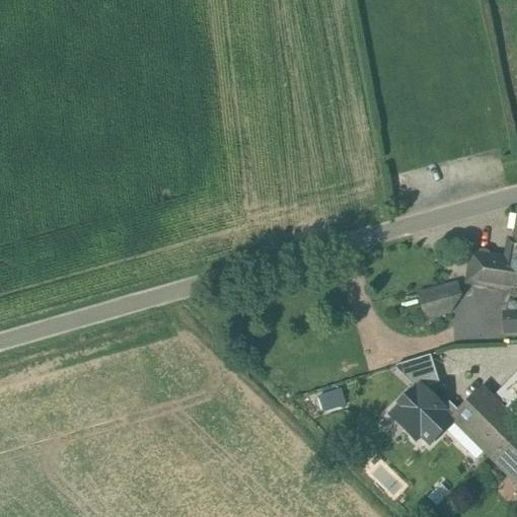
[(516,212),(516,213),(512,245),(506,245),(504,260),(516,261),(516,212)]
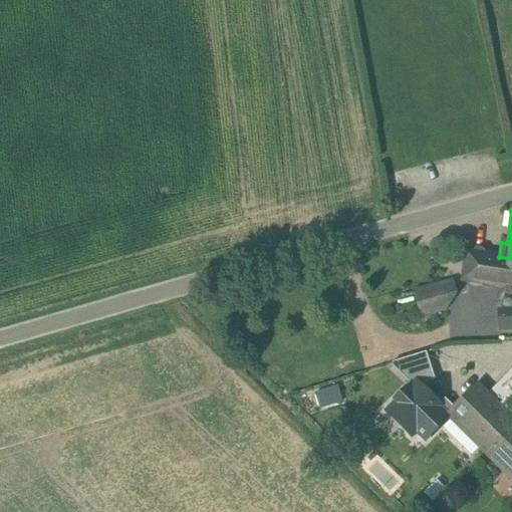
[(511,258),(499,257),(466,251),(462,277),(486,281),(488,285),(499,286),(502,283),(511,284),(511,258)]
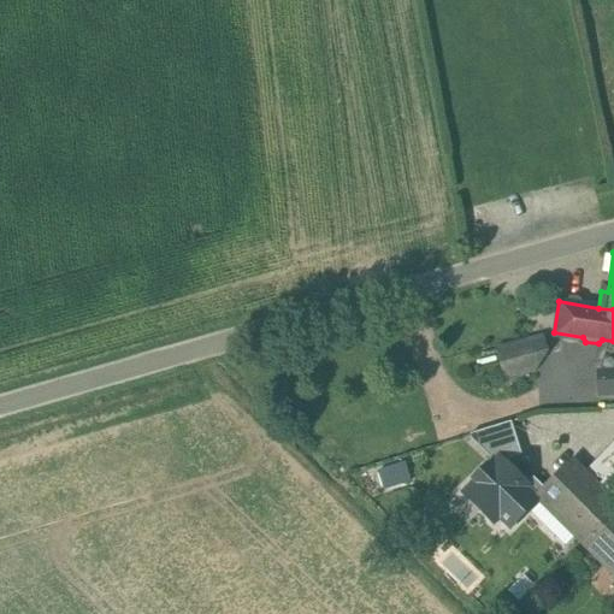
[(541,336),(495,348),(502,373),(532,366),(544,348),(541,336)]
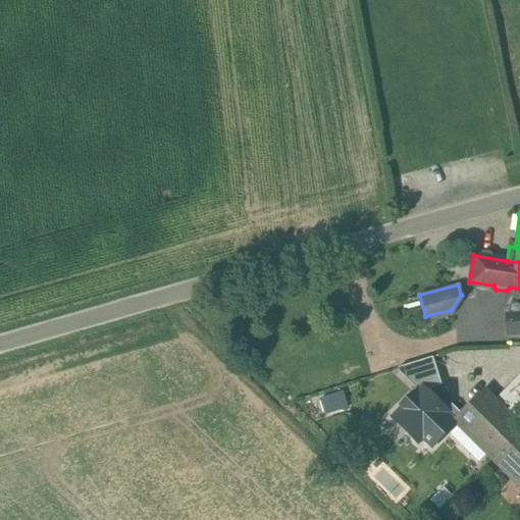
[(519,289),(510,288),(504,305),(519,304),(519,289)]
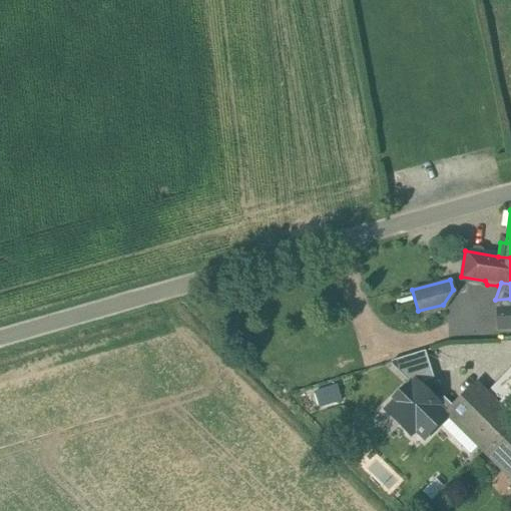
[(510,299),(495,300),(496,328),(510,327),(510,299)]
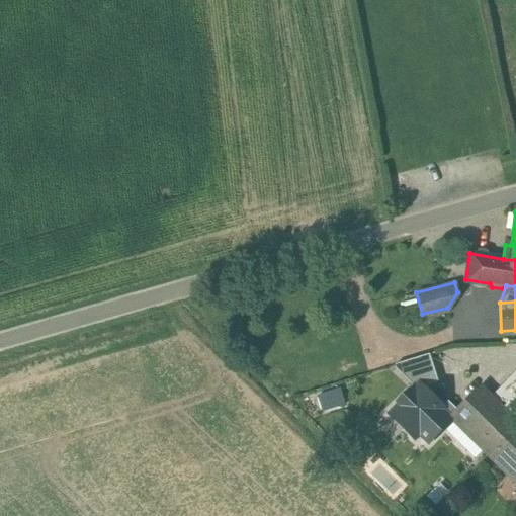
[(417,382),(423,389),(427,383),(436,380),(427,352),(393,363),(394,366),(414,387),(417,382)]
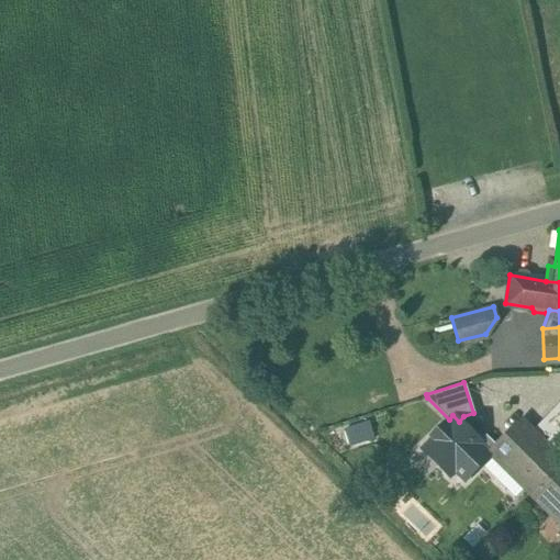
[(559,401),(532,432),(553,454),(555,454),(559,448),(559,401)]
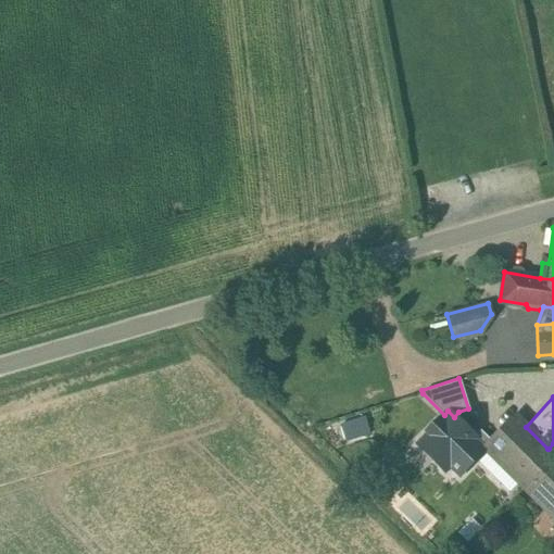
[(454,417),(448,411),(444,415),(439,419),(438,418),(425,431),(427,432),(416,443),(443,469),(448,464),(457,474),(483,448),(481,447),(489,439),(478,429),(473,435),(454,417)]
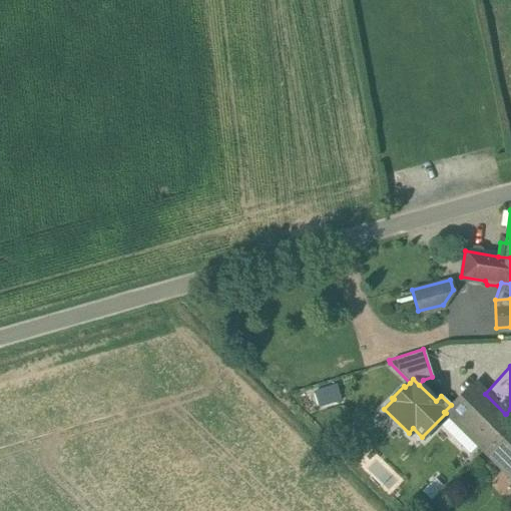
[(314,388),(319,405),(348,397),(342,380),(314,388)]
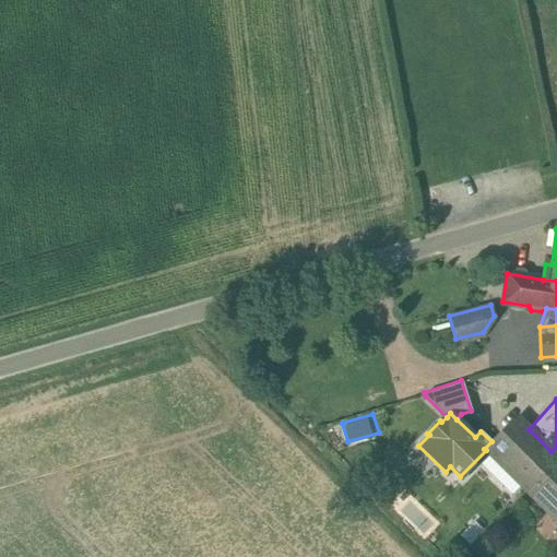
[(541,461),(550,451),(529,429),(517,416),(492,441),(484,449),(486,450),(488,453),(520,484),(524,489),(546,466),(541,461)]
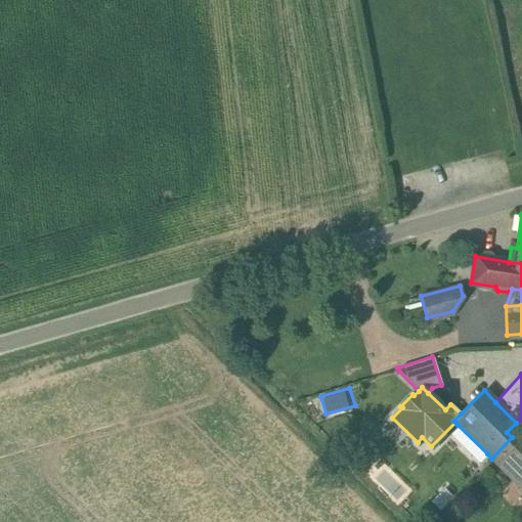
[(512,437),(491,459),(521,488),(521,428),(517,423),(516,423),(507,432),(512,437)]
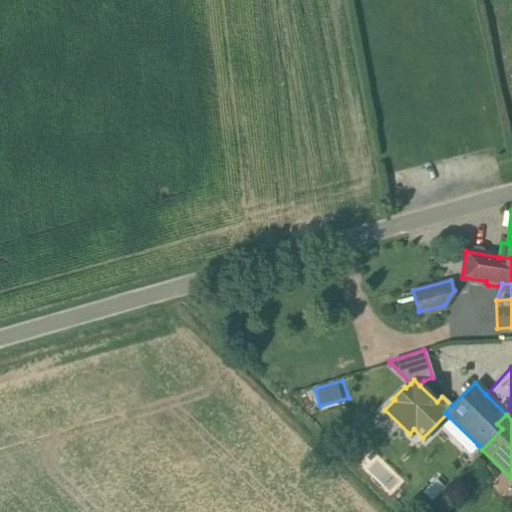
[(478,445),(449,417),(441,426),(469,454),(478,445)]
